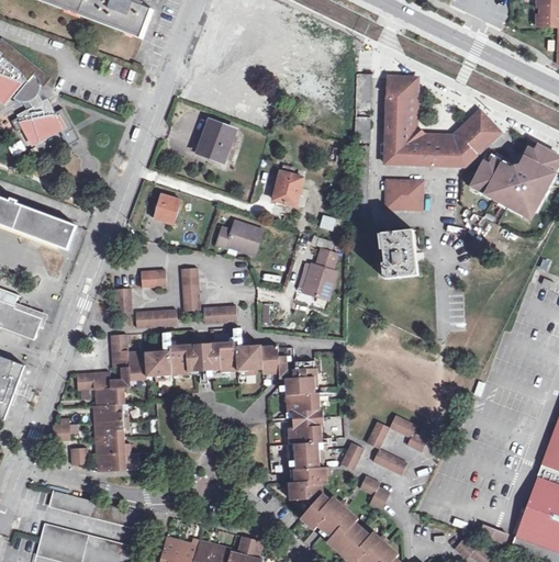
[(45,0),(143,36),(153,10),(144,7),(145,3),(135,0),(45,0)]
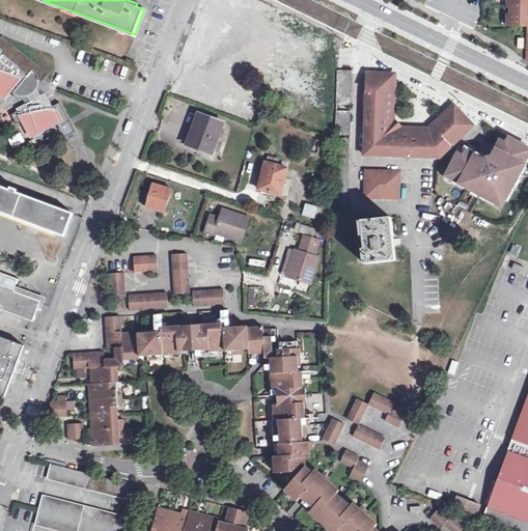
[(505,0),(505,9),(508,9),(508,17),(505,17),(505,28),(525,29),(524,57),(527,56),(527,20),(524,20),(523,18),(527,18),(527,10),(524,10),(524,0),(526,0),(505,0)]
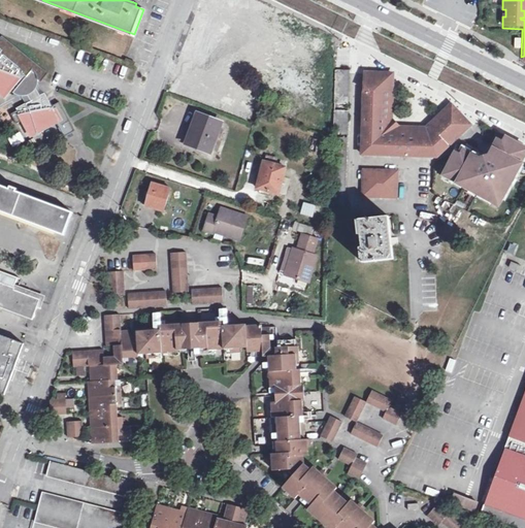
[(0,87),(6,91),(9,87),(13,91),(11,94),(14,96),(19,97),(23,97),(26,95),(29,101),(15,108),(17,110),(9,114),(15,124),(23,121),(28,130),(41,123),(44,128),(57,121),(60,126),(68,122),(58,102),(51,106),(43,93),(35,97),(32,92),(36,88),(37,80),(39,83),(47,73),(1,36),(0,37),(0,50),(0,87)]
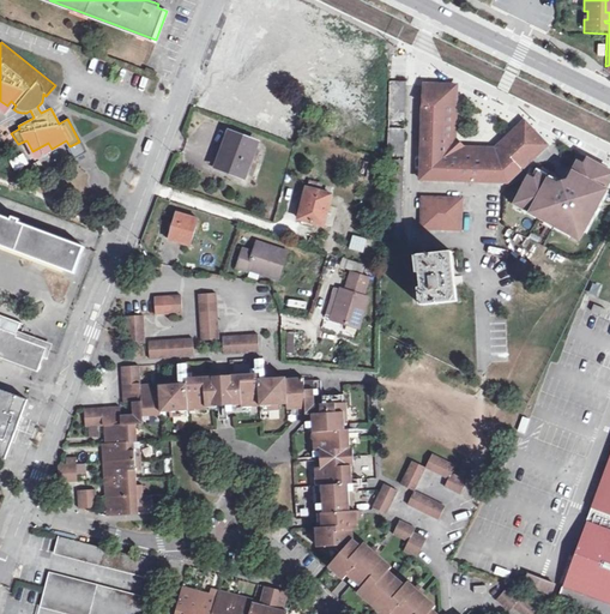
[(313,100),(367,120),(376,94),(322,73),(313,100)]
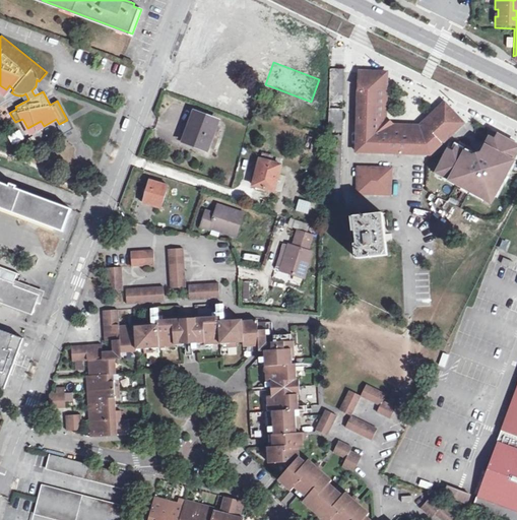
[(335,208),(341,69),(328,68),(322,208),(335,208)]
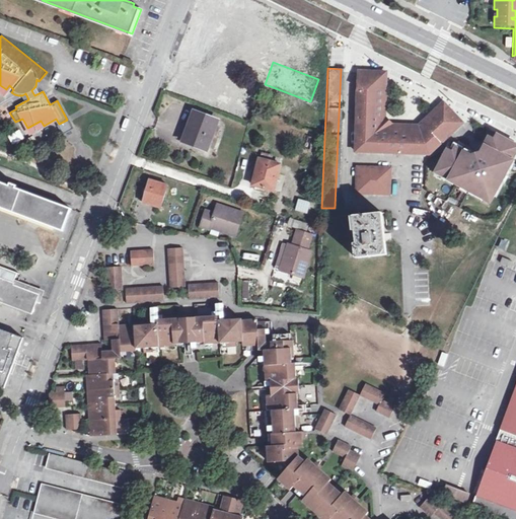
[(356,72),(353,151),(395,152),(407,153),(408,129),(387,127),(379,118),(379,90),(377,90),(377,73),(356,72)]
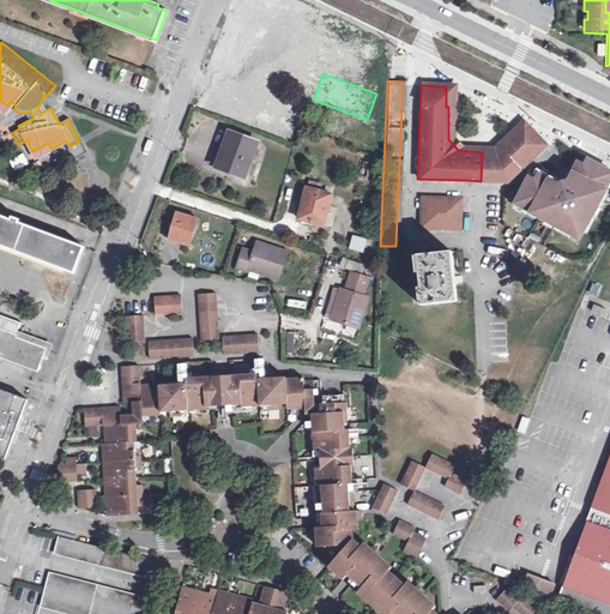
[(543,145),(523,125),(494,152),(488,152),(487,181),(505,181),(543,145)]
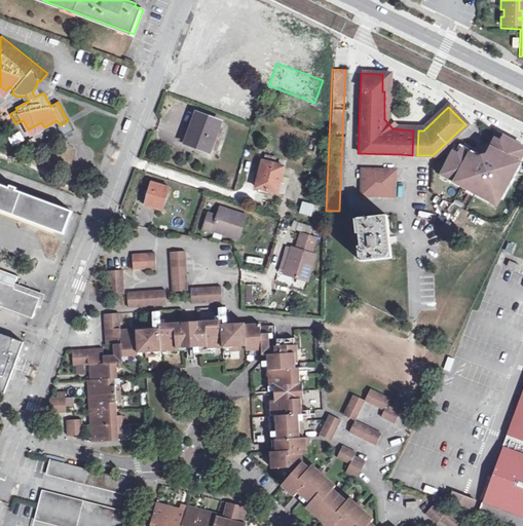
[(190,128),(185,143),(207,151),(219,123),(196,114),(190,128)]
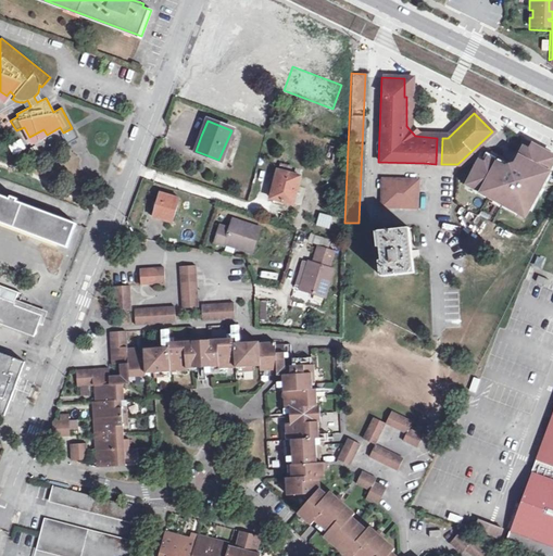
[(44,129),(29,137),(33,142),(47,135),(44,129)]
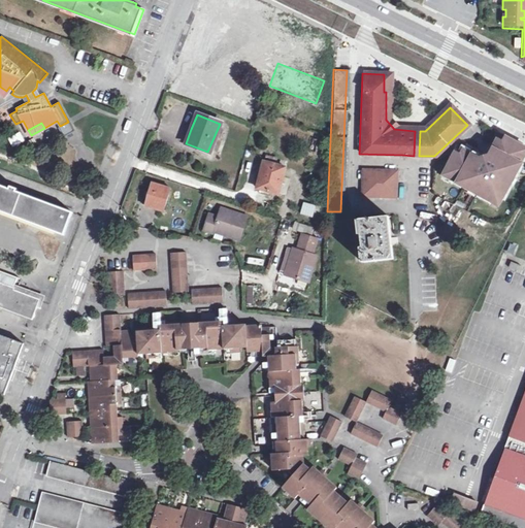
[(469,153),(456,145),(439,174),(447,178),(446,180),(453,185),(454,183),(460,186),(459,188),(465,192),(464,195),(470,198),(472,195),(487,203),(490,197),(497,201),(505,186),(507,187),(512,179),(510,178),(513,171),(511,170),(522,151),(494,135),(487,147),(485,147),(482,152),(486,155),(485,158),(477,160),(473,158),(476,153),(470,151),(469,153)]
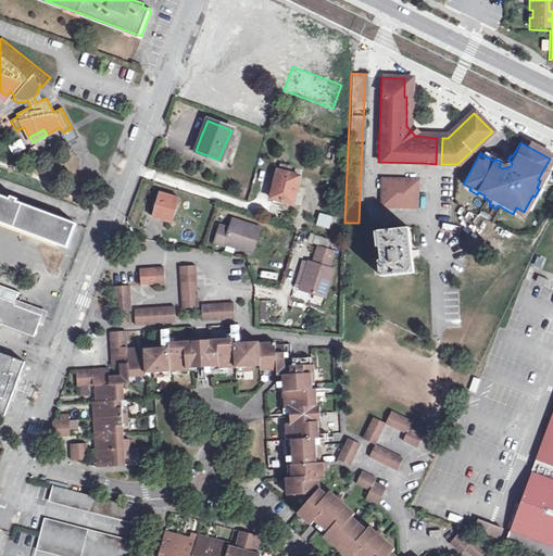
[(299,177),(276,172),(268,199),(288,204),(293,185),(297,185),(299,177)]
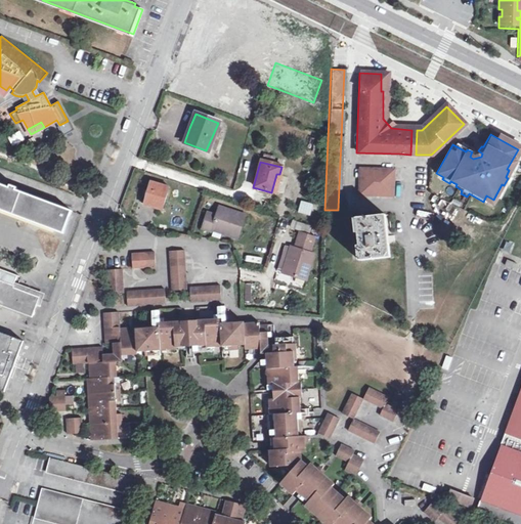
[(391,170),(356,168),(356,194),(390,195),(391,170)]
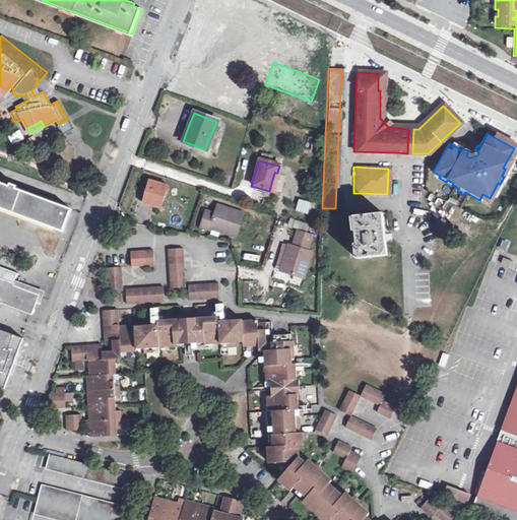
[(165,186),(146,181),(140,203),(158,208),(165,186)]
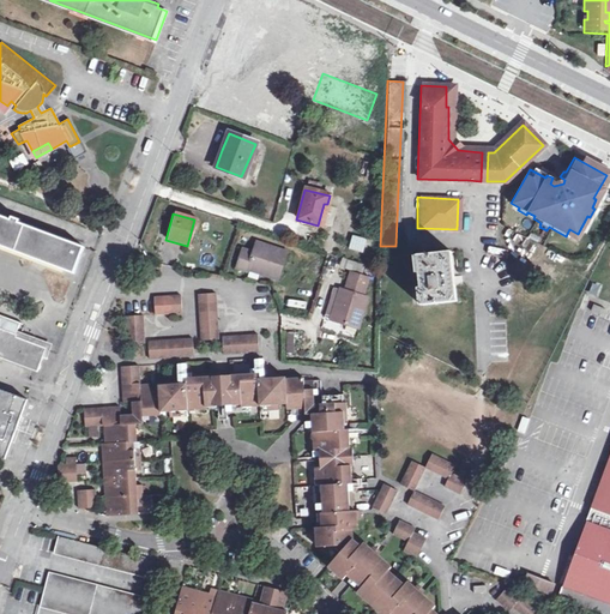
[(82,248),(0,217),(0,246),(72,274),(77,262),(82,248)]
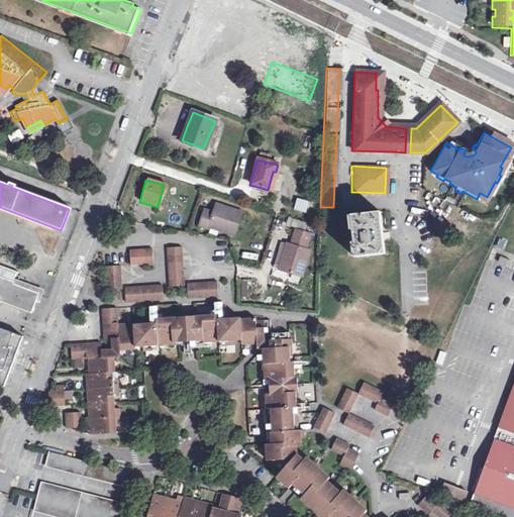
[(291,209),(305,212),(308,201),(295,197),(291,209)]
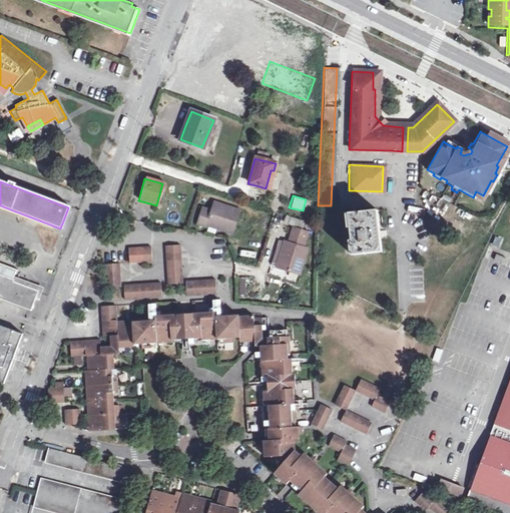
[(230,233),(238,211),(213,203),(210,212),(201,209),(196,222),(205,225),(206,221),(217,225),(216,229),(230,233)]
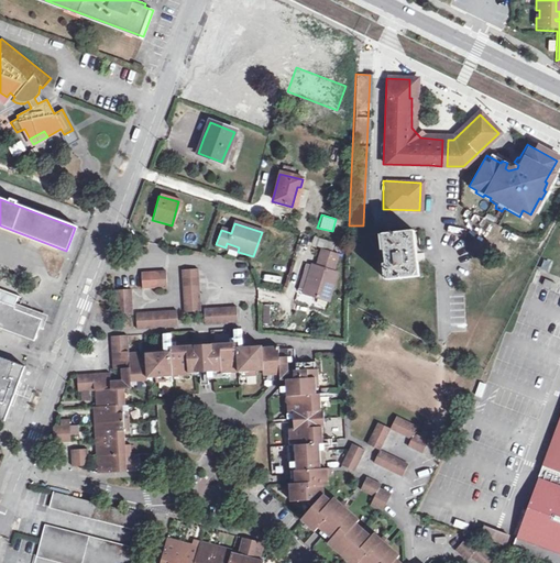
[(415,276),(412,233),(377,235),(379,253),(383,253),(383,265),(381,265),(382,280),(415,276)]
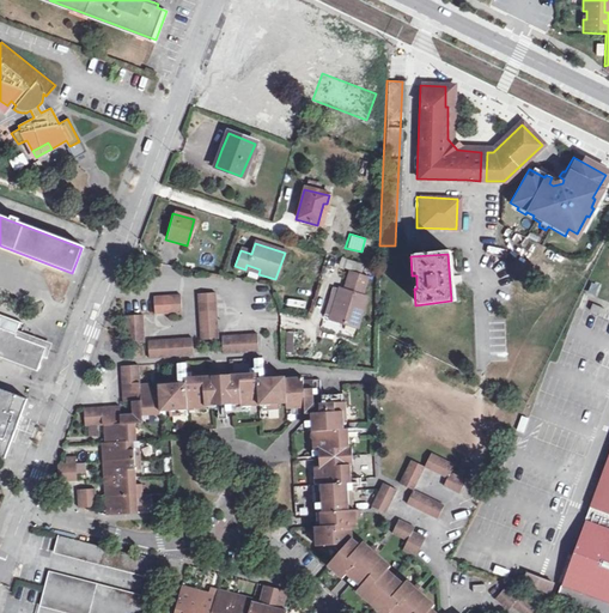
[(329,307),(334,308),(329,321),(353,328),(361,297),(358,297),(363,279),(345,273),(339,291),(335,290),(329,307)]
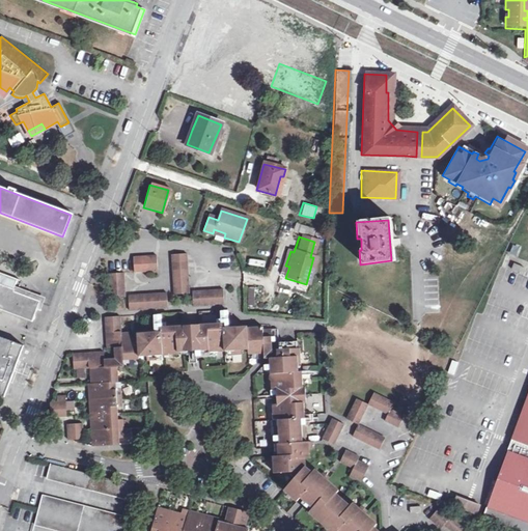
[(187,254),(171,254),(174,292),(189,291),(187,254)]
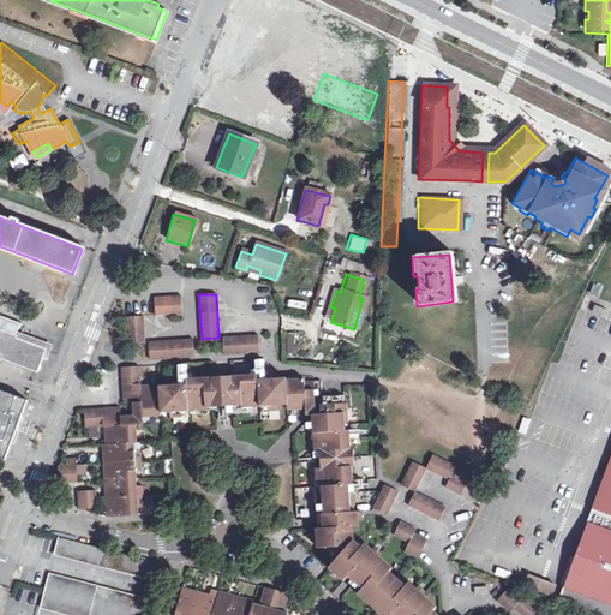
[(181,296),(155,298),(155,314),(181,311),(181,296)]
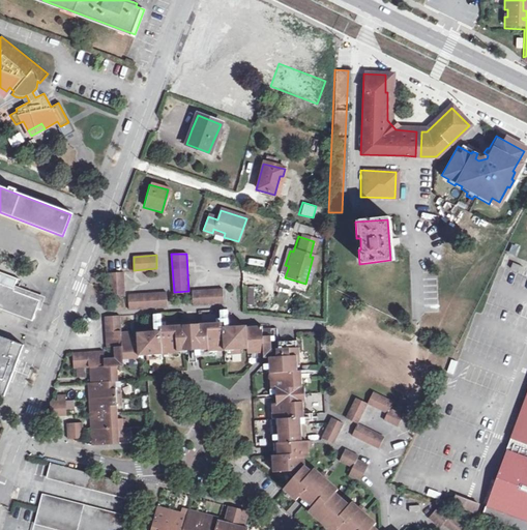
[(124,295),(123,271),(109,272),(110,296),(124,295)]
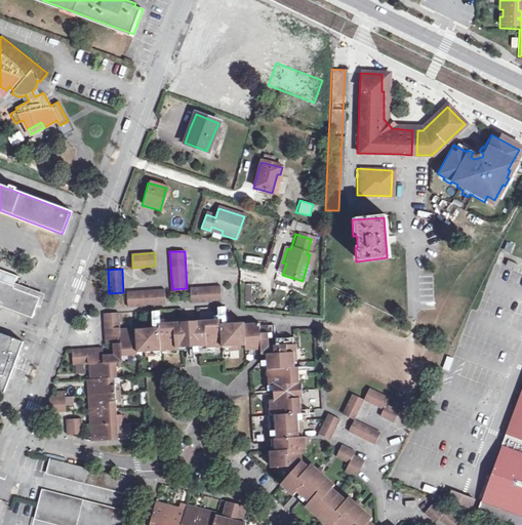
[(37,296),(0,283),(0,307),(30,319),(34,308),(37,296)]
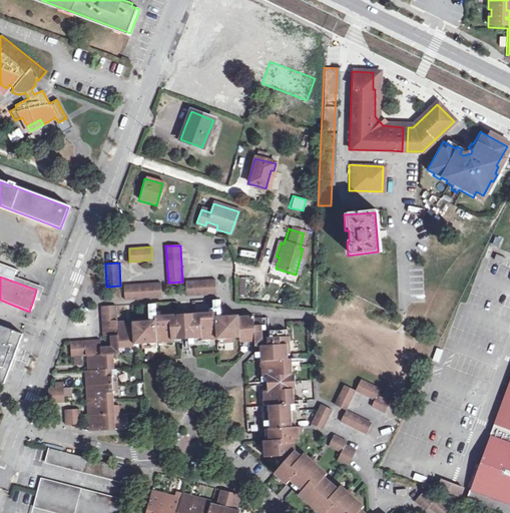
[(234,294),(241,295),(243,278),(236,277),(234,294)]
